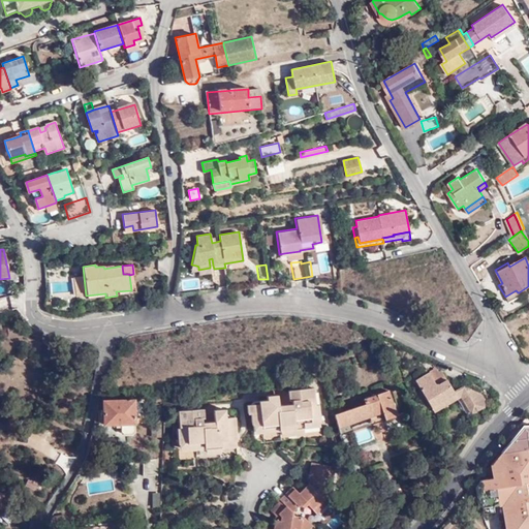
[(86,296),(84,277),(73,278),(75,298),(86,296)]
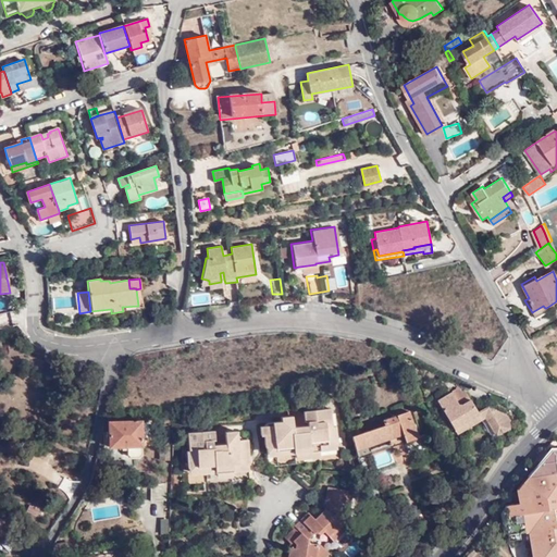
[(548,312),(546,308),(545,308),(543,306),(532,312),(536,320),(548,313),(548,312)]
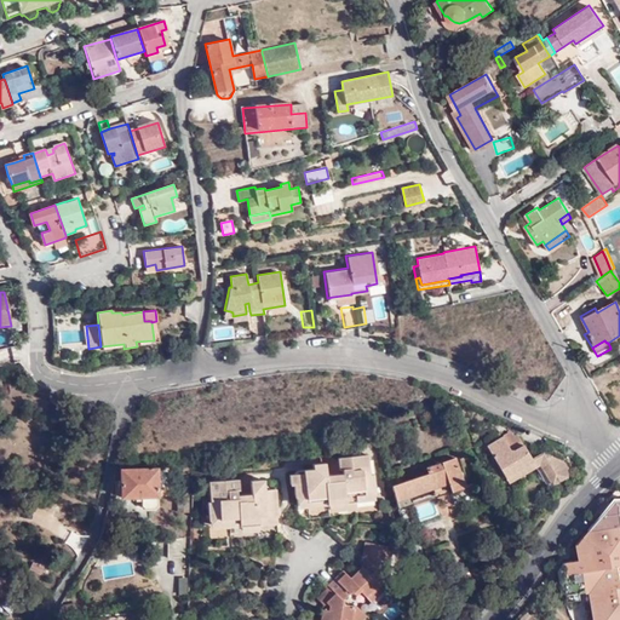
[(518,430),(506,436),(515,452),(526,445),(518,430)]
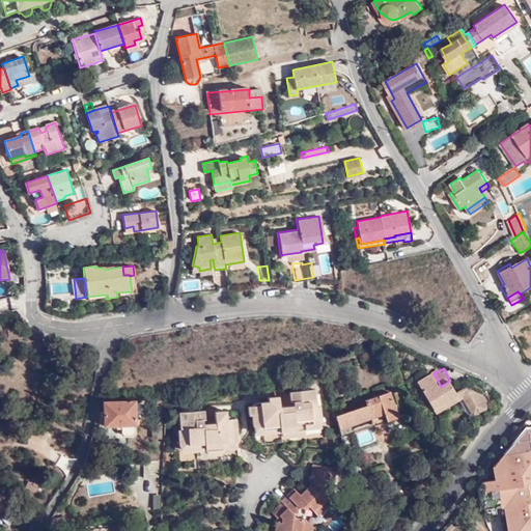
[(441,387),(434,373),(420,382),(436,409),(459,395),(450,381),(441,387)]
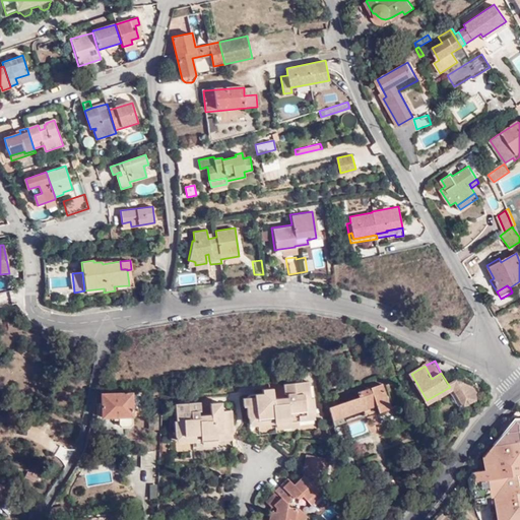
[(268,394),(267,388),(259,389),(260,392),(252,393),(253,397),(241,397),(241,406),(244,406),(246,417),(254,415),(255,420),(271,417),(272,423),(297,418),(297,413),(314,410),(312,395),(308,395),(306,379),(281,382),(281,386),(281,389),(278,389),(277,391),(276,391),(276,393),(268,394)]
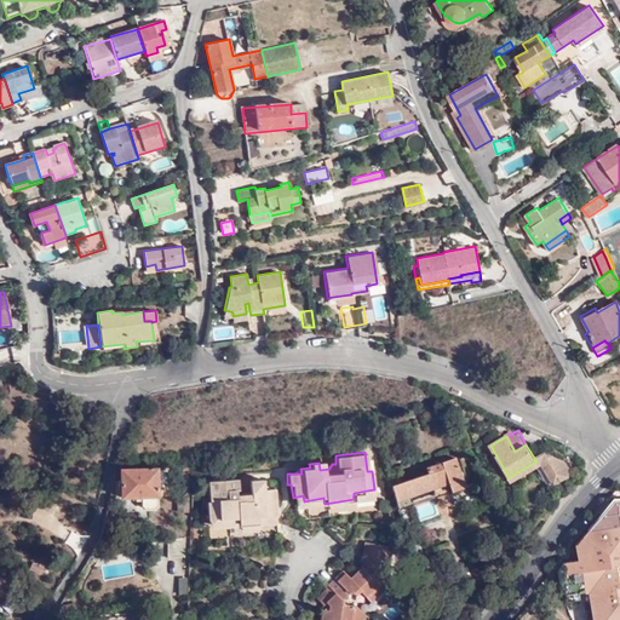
[(317,455),(319,463),(320,470),(329,469),(329,466),(331,466),(332,464),(336,464),(336,460),(325,454),(317,455)]
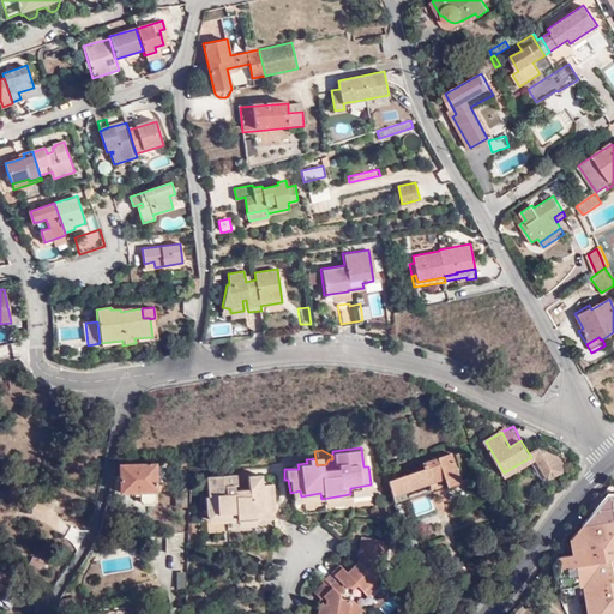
[(536,453),(551,480),(557,476),(559,467),(542,450),(536,453)]
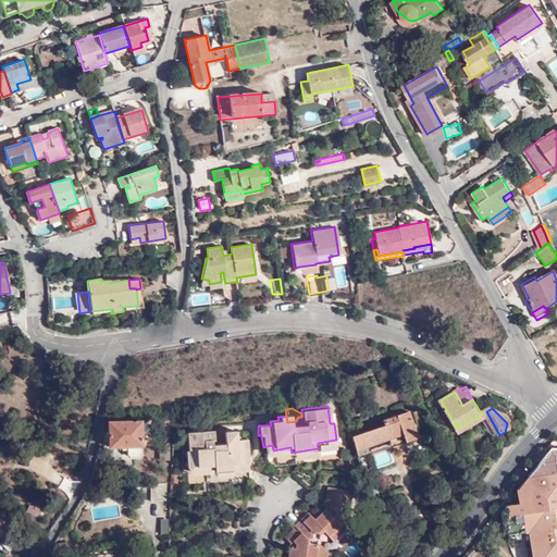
[(384,425),(353,436),(357,453),(367,450),(364,446),(403,433),(406,442),(419,437),(410,411),(383,420),(384,425)]
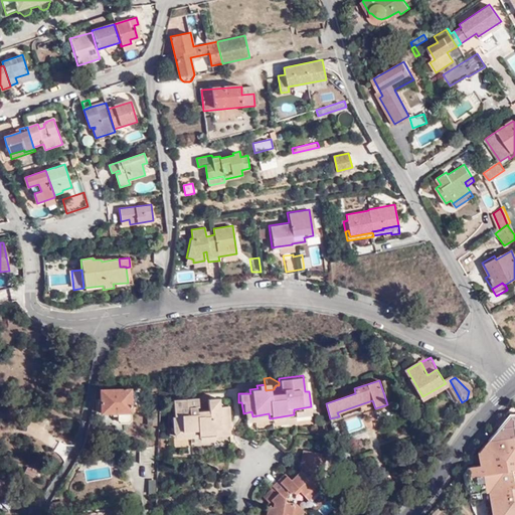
[(446,383),(448,387),(458,405),(462,402),(450,380),(446,383)]
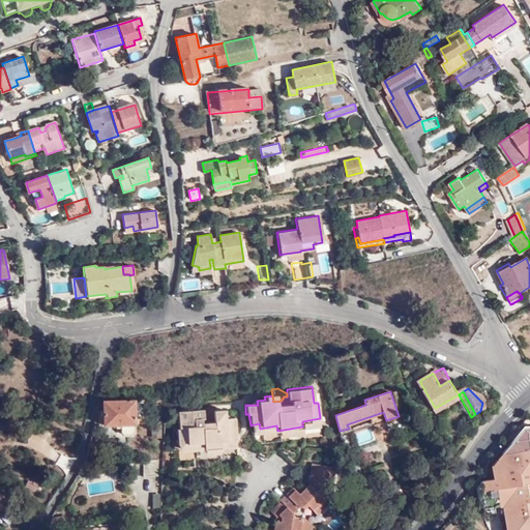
[(459,394),(435,408),(437,412),(461,399),(459,394)]
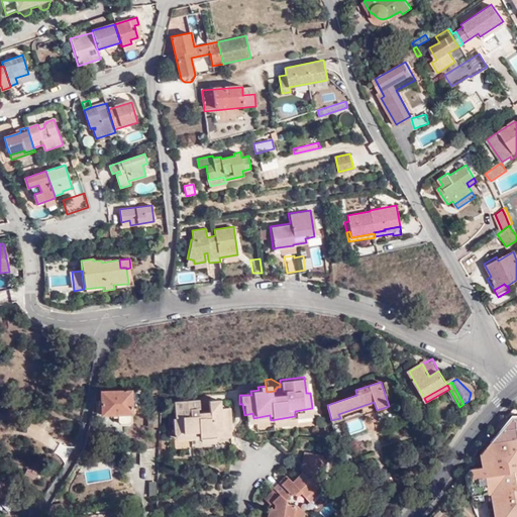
[(131,389),(100,391),(102,413),(118,413),(118,420),(121,423),(128,423),(130,423),(133,420),(131,389)]
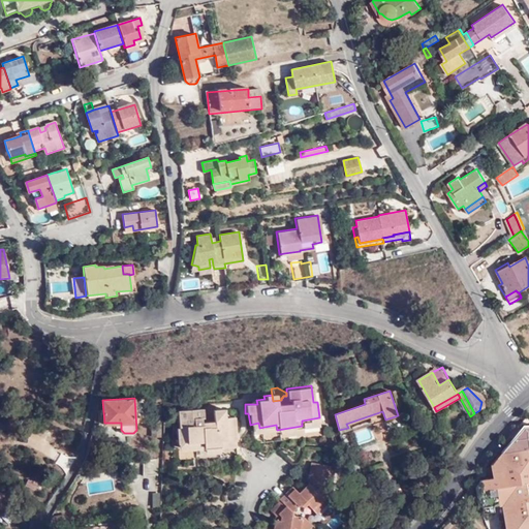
[(154,402),(154,414),(162,415),(163,402),(154,402)]
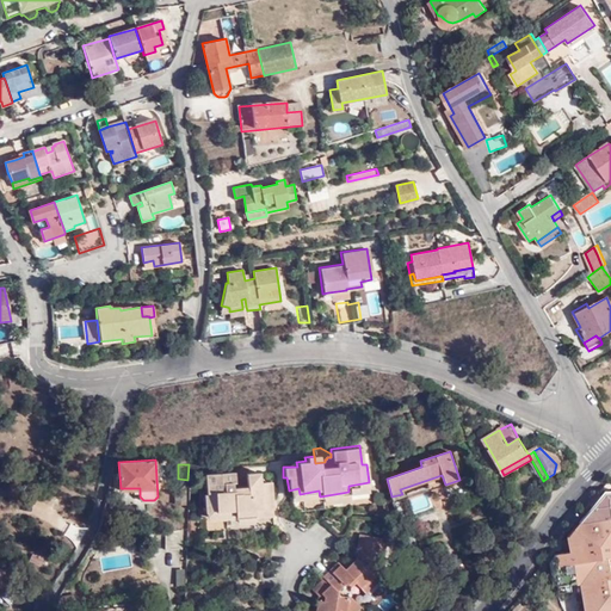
[(240,467),(232,476),(233,480),(236,480),(240,482),(245,482),(245,474),(247,474),(246,467),(240,467)]
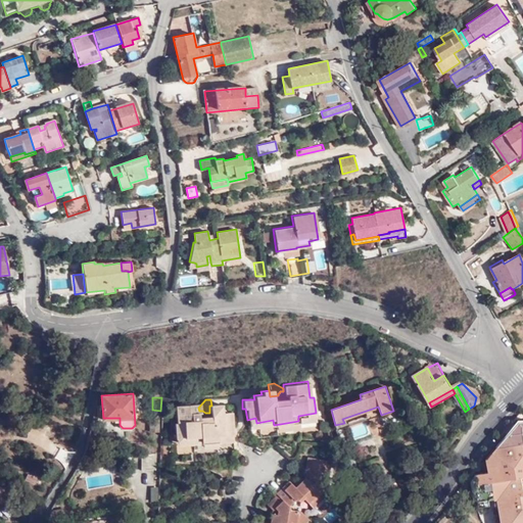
[(199,411),(198,408),(198,405),(174,408),(175,424),(173,424),(175,441),(199,438),(200,442),(218,440),(218,436),(233,434),(231,413),(221,413),(221,405),(211,406),(209,406),(209,413),(205,413),(202,411),(199,411)]
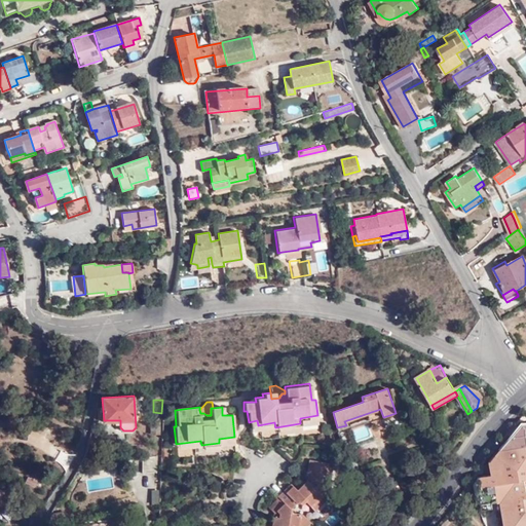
[(525,437),(525,417),(516,424),(524,438),(525,437)]
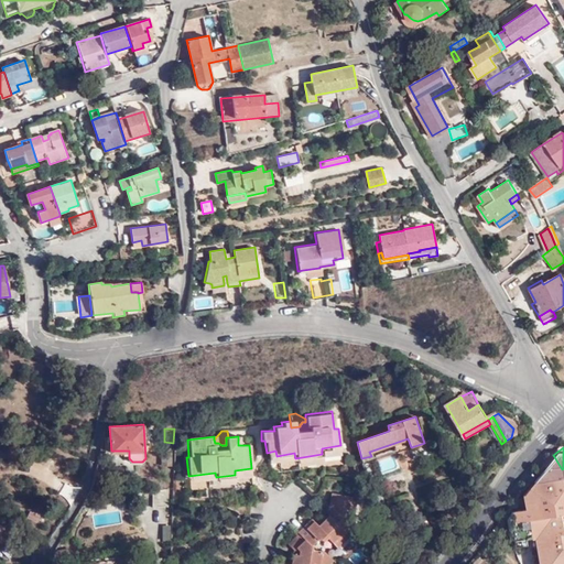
[(174,464),(175,451),(161,452),(161,465),(174,464)]
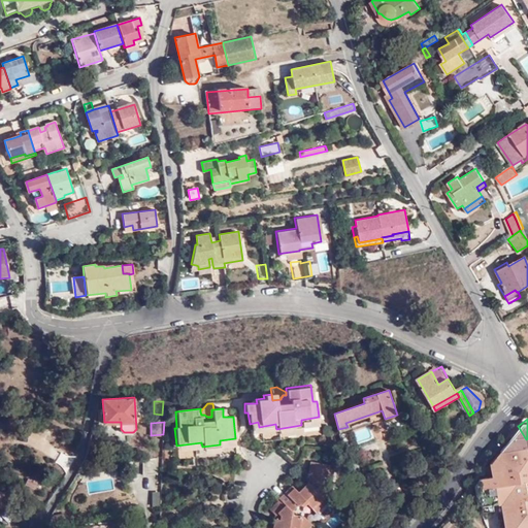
[(158,473),(158,457),(143,459),(142,474),(158,473)]
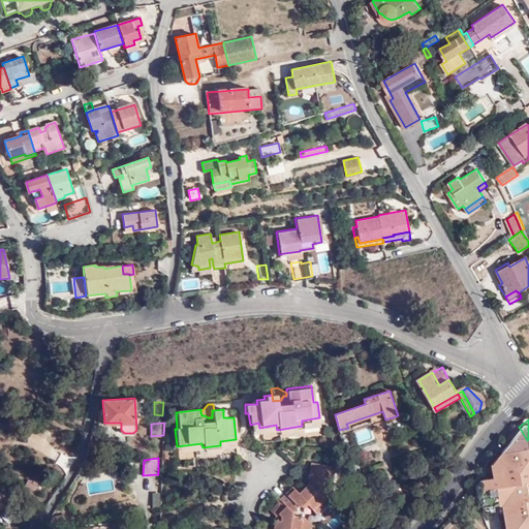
[(502,502),(528,489),(528,474),(522,459),(515,462),(514,461),(511,462),(514,467),(509,469),(491,477),(502,502)]
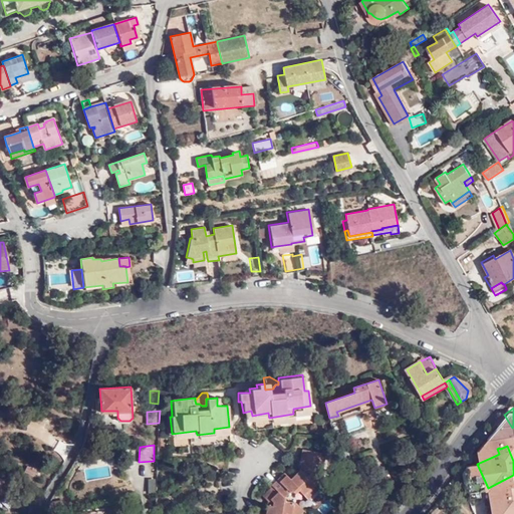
[(303,449),(300,467),(317,485),(320,482),(325,453),(303,449)]
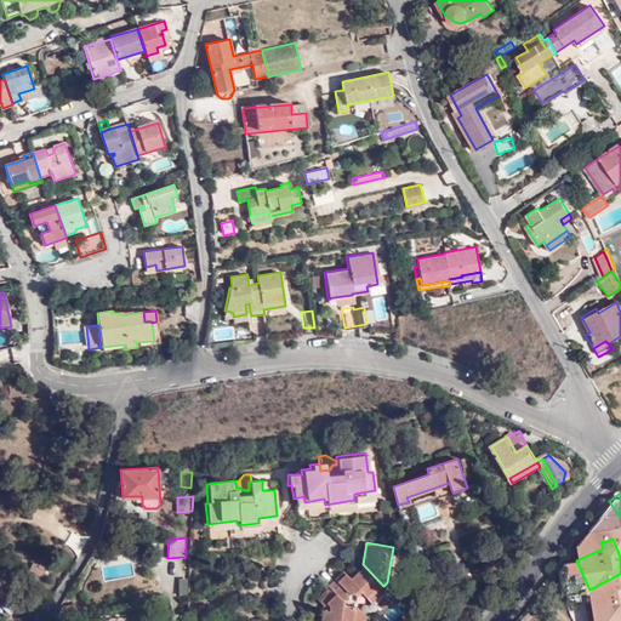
[(363,568),(382,587),(383,586),(363,564),(363,568)]
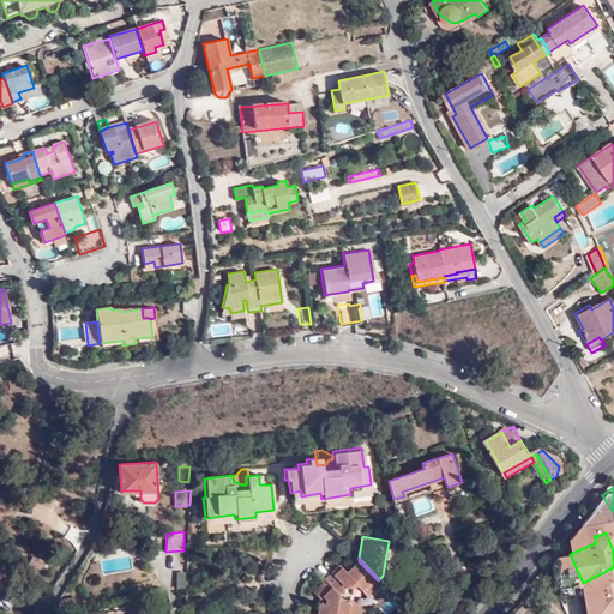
[(368,596),(380,584),(378,581),(359,561),(347,572),(339,565),(324,579),(325,579),(339,594),(348,585),(350,587),(353,587),(356,585),(368,596)]
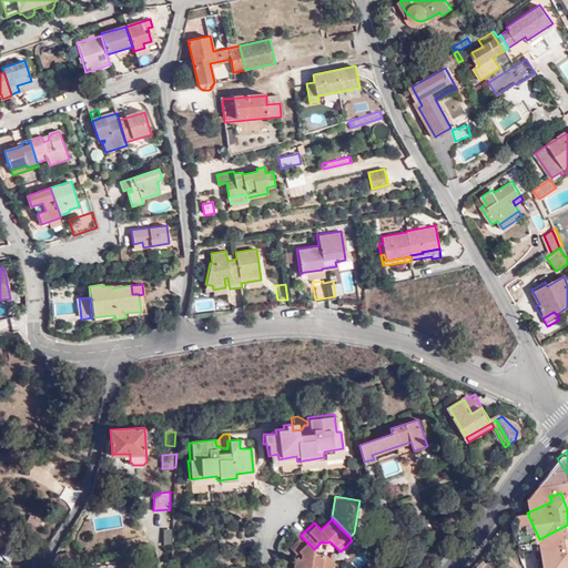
[(567,534),(567,525),(539,539),(543,546),(567,534)]
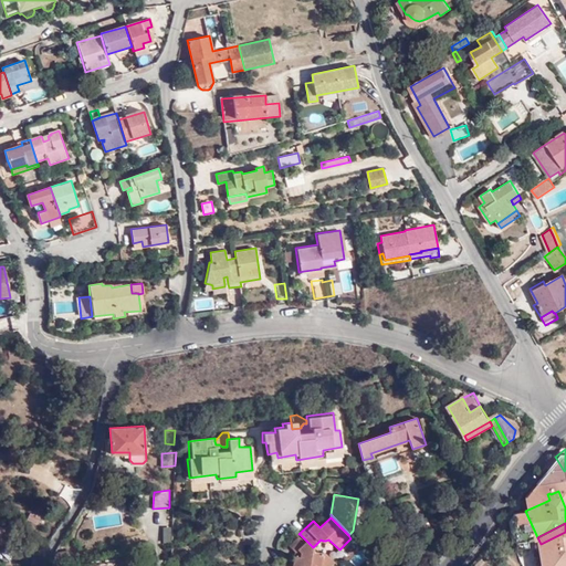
[(0,526),(0,544),(11,544),(11,534),(7,534),(7,528),(0,526)]
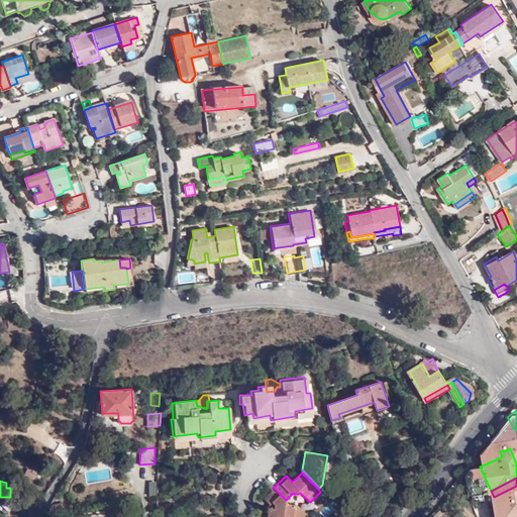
[(156,496),(154,481),(147,482),(148,497),(156,496)]
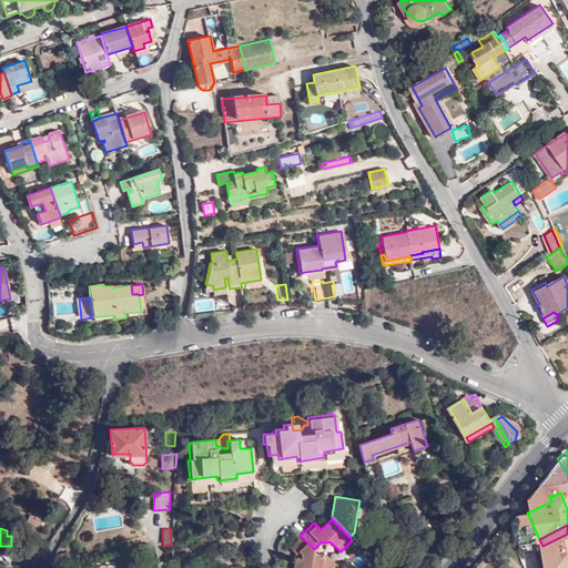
[(296,567),(330,567),(335,564),(328,556),(315,553),(314,549),(301,536),(290,546),(296,554),(298,551),(301,554),(301,558),(295,557),(293,567),(296,567)]
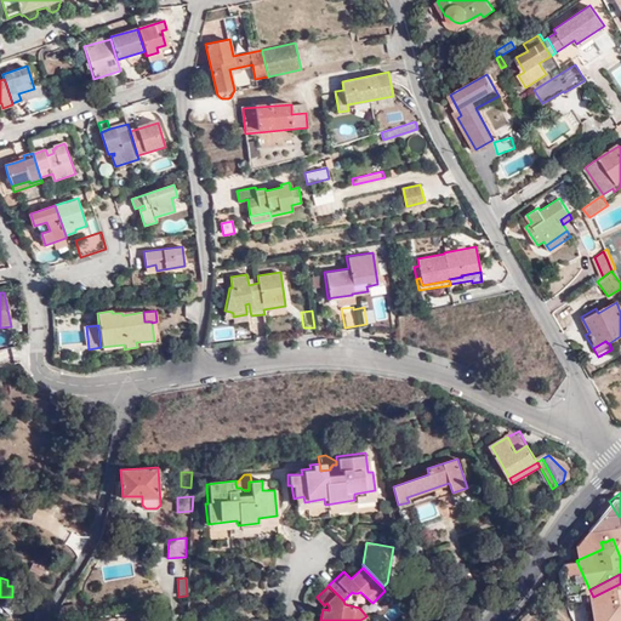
[(586,620),(585,598),(573,599),(574,620),(586,620)]
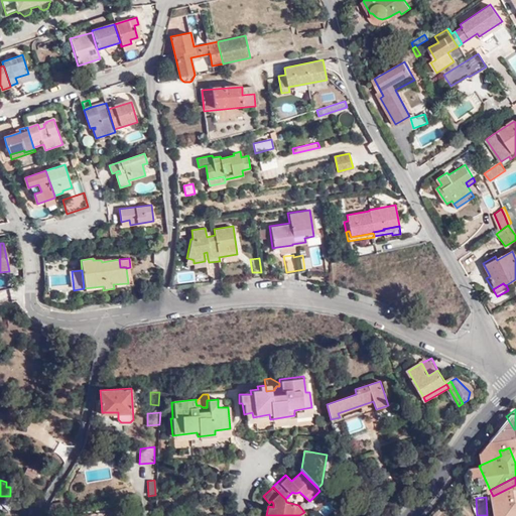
[(67,502),(49,504),(44,514),(68,510),(67,502)]
